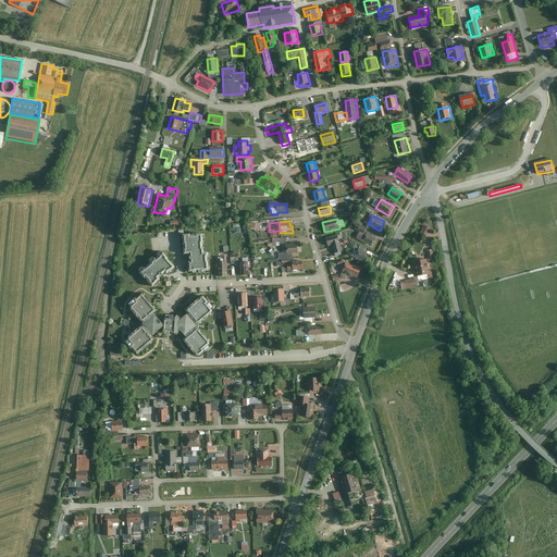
[(428,235),(432,227),(426,224),(422,232),(428,235)]
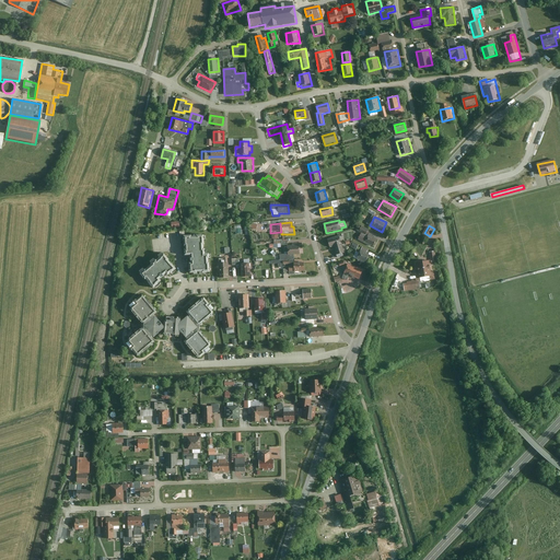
[(369,231),(361,228),(359,233),(361,234),(358,240),(373,248),(377,240),(368,235),(369,231)]
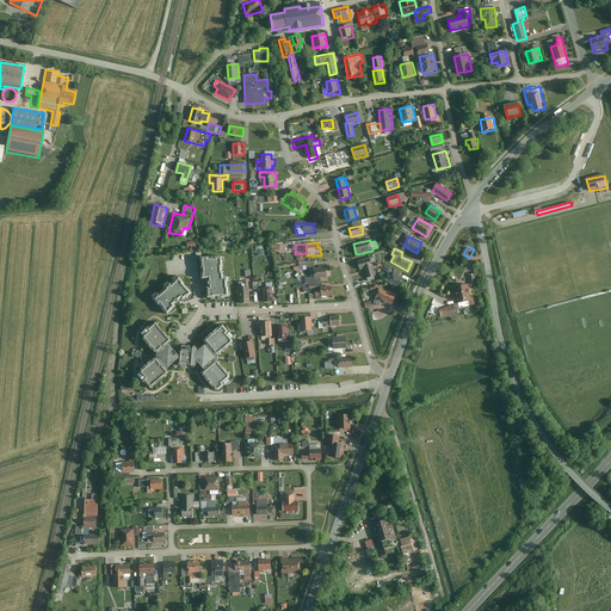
[(222,257),(201,258),(202,279),(209,278),(210,288),(207,288),(207,298),(229,298),(228,277),(223,277),(222,257)]
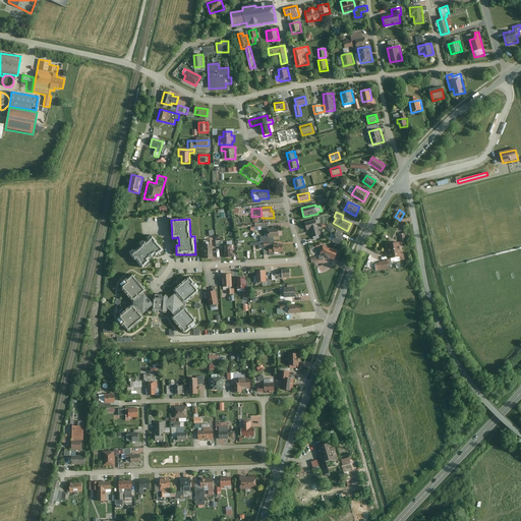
[(316,219),(305,222),(307,231),(310,230),(312,238),(321,236),(316,219)]
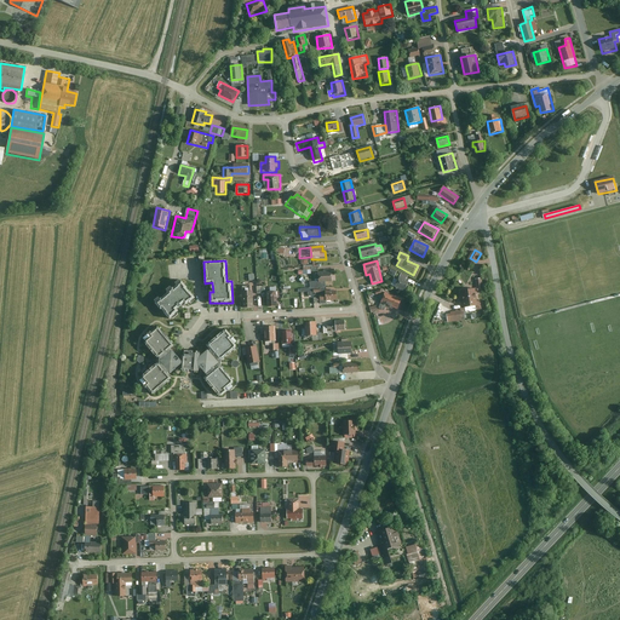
[(333,281),(332,273),(317,273),(319,282),(327,281),(333,281)]
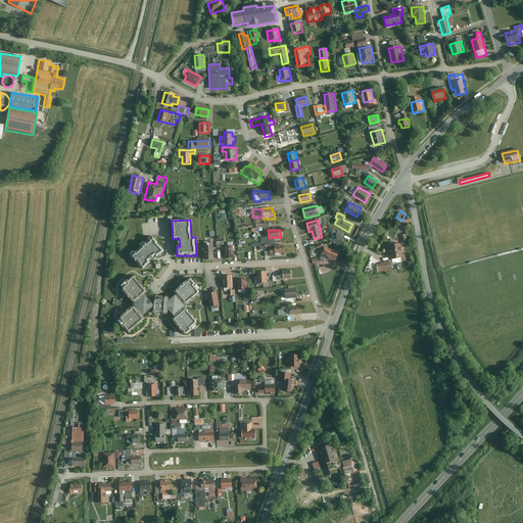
[(345,239),(336,235),(333,241),(342,245),(345,239)]
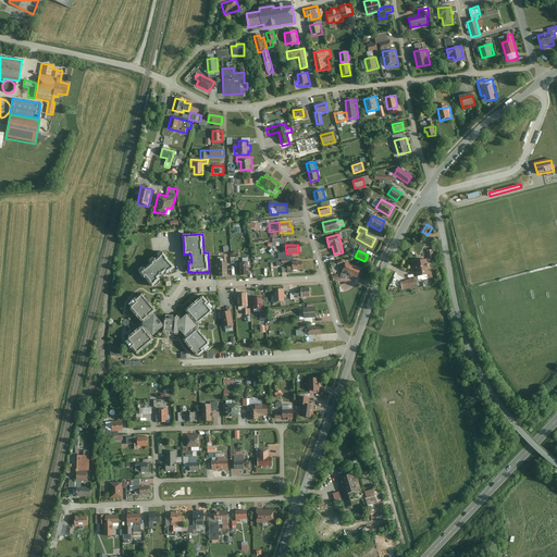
[(175,268),(162,252),(138,272),(151,287),(160,281),(159,279),(165,272),(168,274),(175,268)]
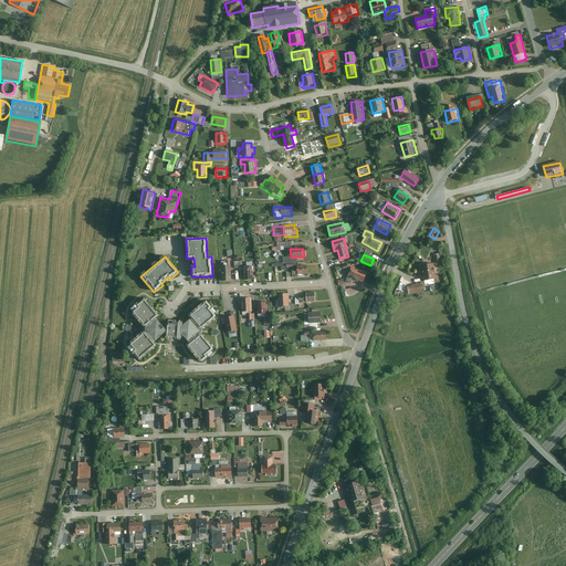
[(247,262),(247,266),(243,266),(243,281),(254,281),(254,266),(253,266),(253,262),(247,262)]
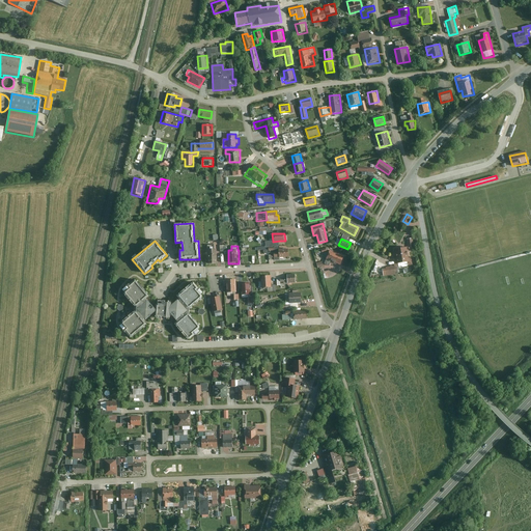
[(408,248),(396,249),(397,268),(413,266),(411,252),(409,253),(408,248)]
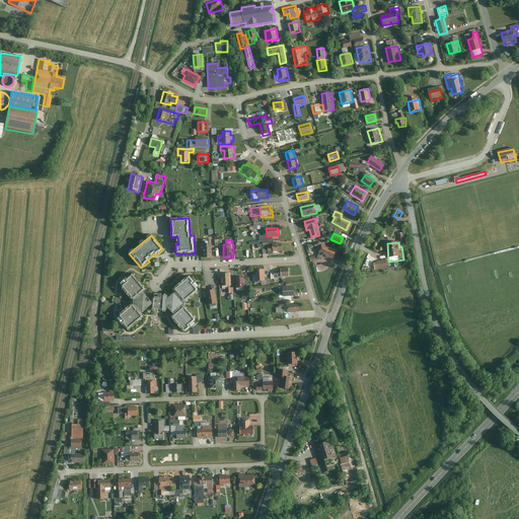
[(212,243),(203,244),(203,258),(212,258),(212,243)]
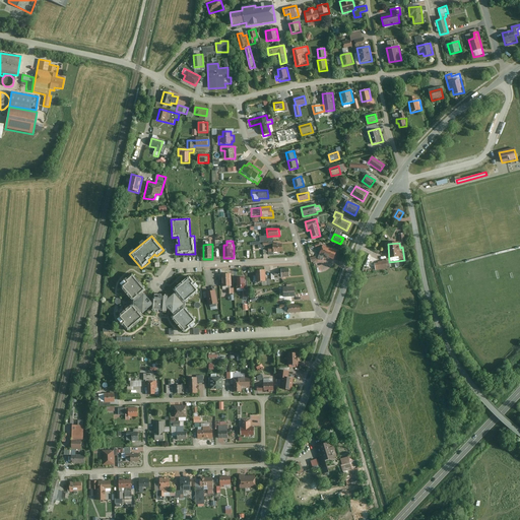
[(268,252),(282,252),(282,244),(272,245),(272,248),(268,248),(268,252)]
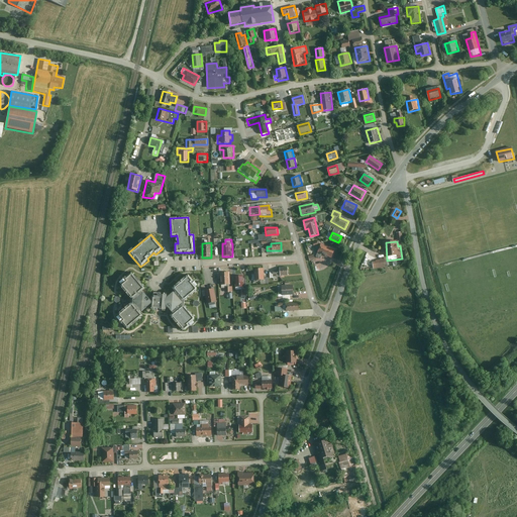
[(335,250),(321,244),(315,257),(321,261),(323,255),(332,259),(335,250)]
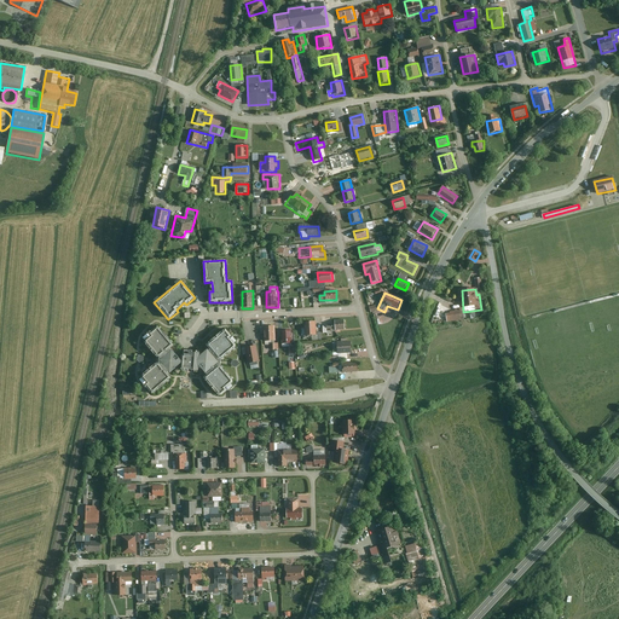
[(463,311),(446,313),(447,323),(464,320),(463,312),(463,311)]
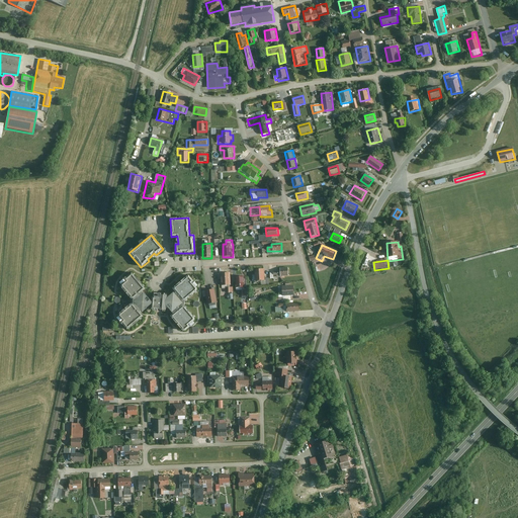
[(288,267),(280,268),(280,272),(270,272),(270,279),(274,279),(274,276),(288,276),(288,267)]
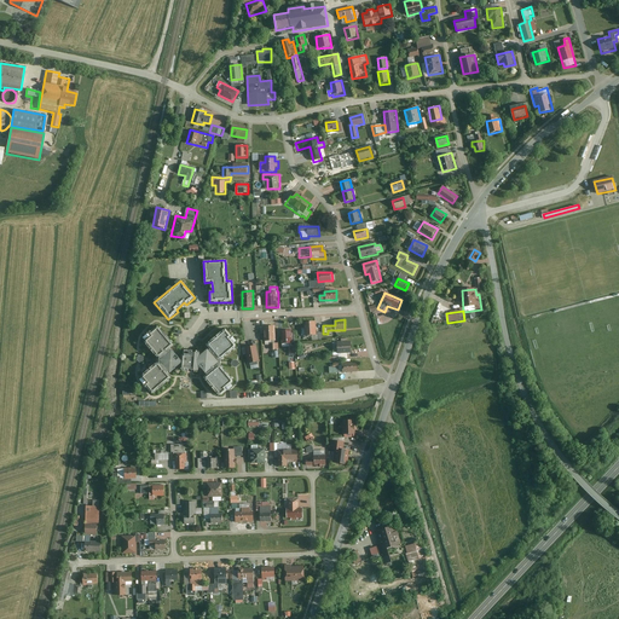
[(316,322),(305,323),(305,328),(305,336),(317,336),(316,322)]
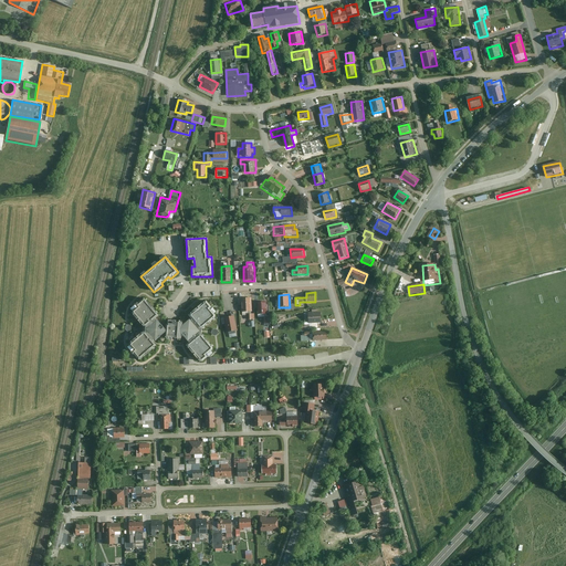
[(146,299),(132,311),(145,327),(145,333),(128,348),(139,360),(157,345),(154,343),(165,334),(165,338),(181,339),(181,335),(189,344),(186,346),(199,362),(213,349),(201,335),(201,329),(217,316),(205,302),(188,316),(190,320),(181,327),(181,323),(166,323),(166,331),(157,320),(160,316),(146,299)]
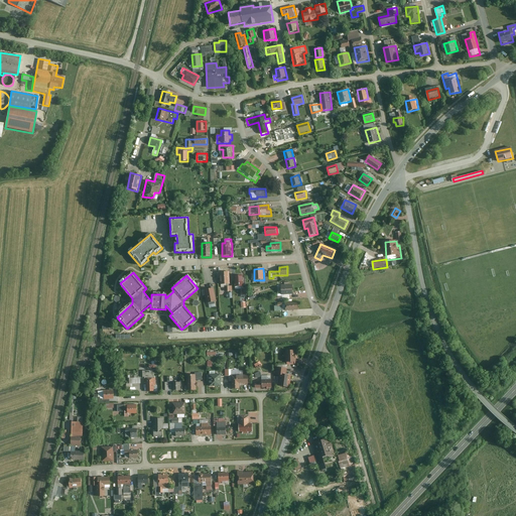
[(230,272),(220,273),(221,285),(227,284),(231,284),(230,272)]
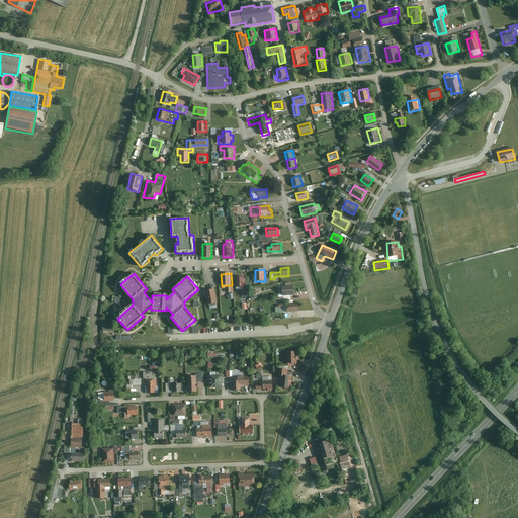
[(244,276),(235,276),(236,288),(245,287),(244,276)]
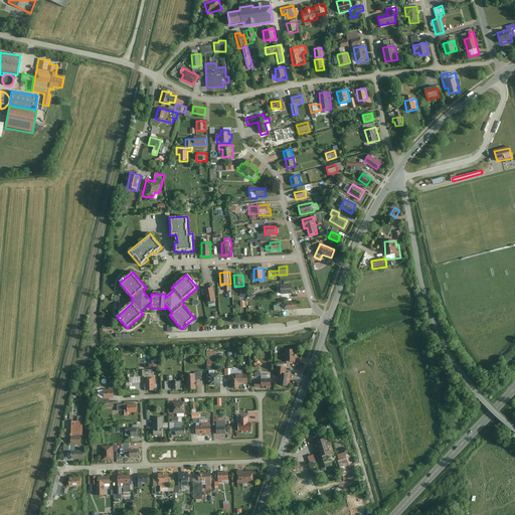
[(282,285),(277,285),(277,300),(289,300),(289,295),(293,295),(293,285),(282,285)]
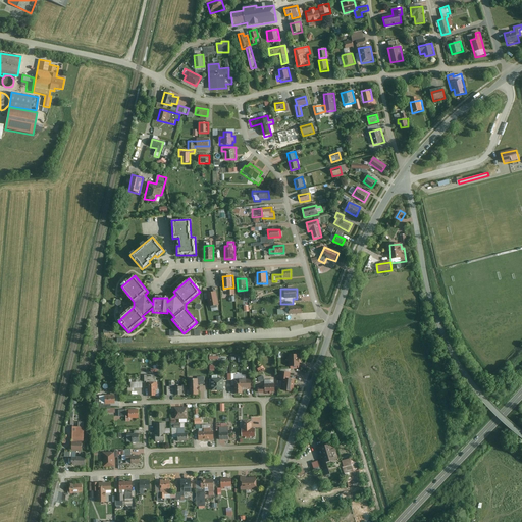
[(217,292),(207,294),(209,308),(211,308),(211,312),(218,311),(218,306),(219,306),(217,292)]
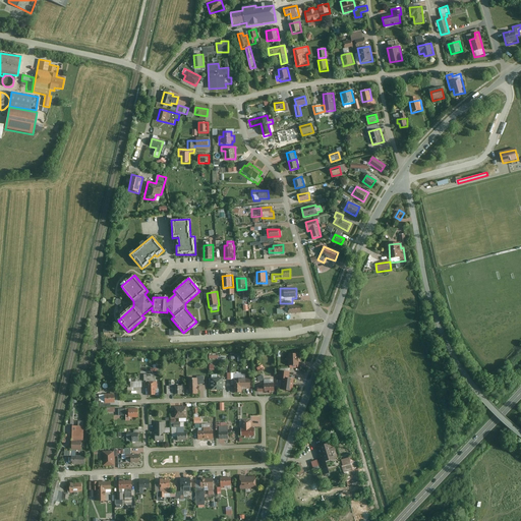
[(301,307),(288,307),(288,308),(286,308),(285,305),(281,305),(281,308),(278,309),(278,314),(301,313),(301,307)]
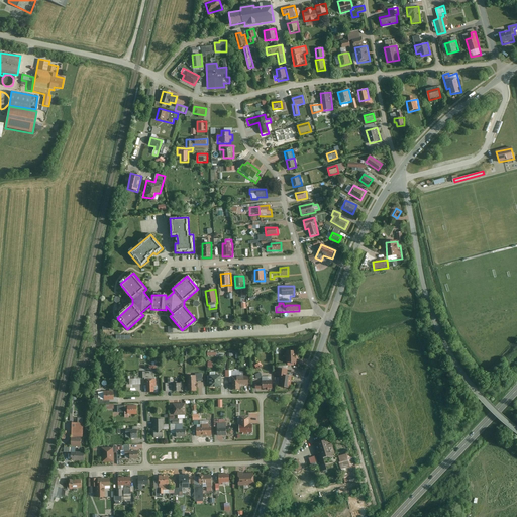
[(297,351),(287,351),(287,367),(297,366),(297,351)]
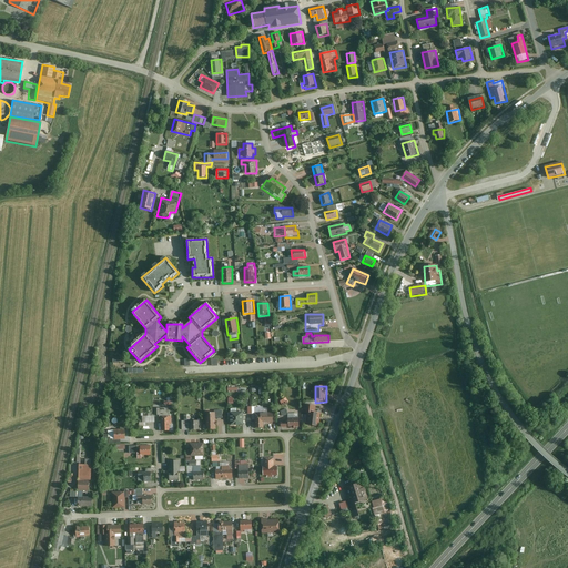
[(315,406),(305,405),(304,413),(307,413),(305,426),(320,427),(322,414),(315,413),(315,406)]
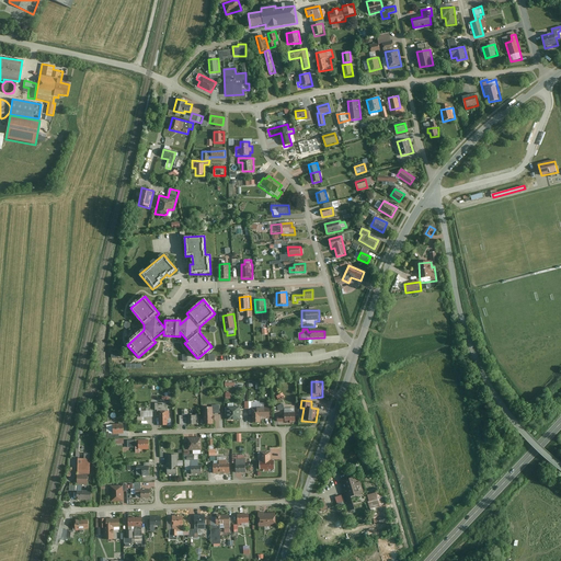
[(241,410),(241,415),(252,415),(252,409),(252,402),(244,402),(244,410),(241,410)]
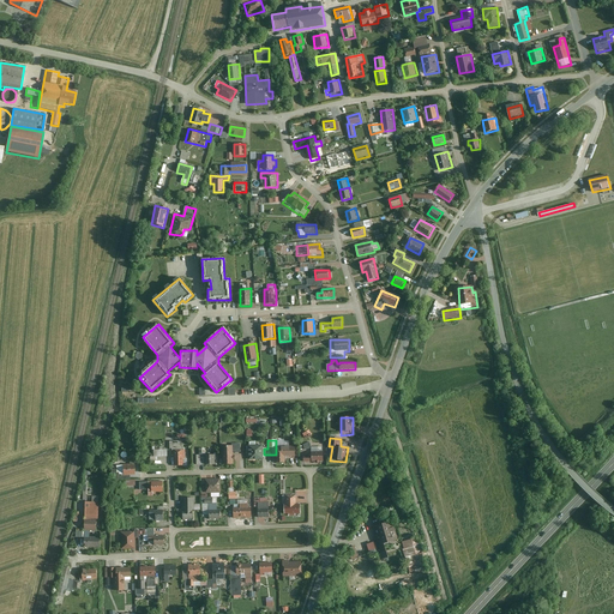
[(182,441),(170,441),(173,467),(187,465),(186,450),(184,450),(182,441)]
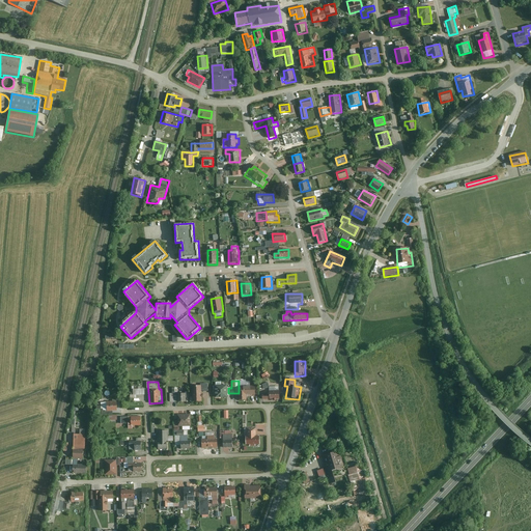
[(228,385),(215,385),(215,398),(228,398),(228,393),(228,388),(228,385)]
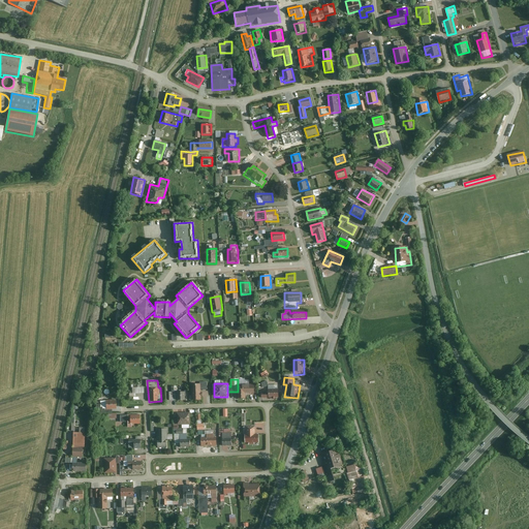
[(201,385),(191,385),(191,401),(200,401),(200,398),(204,398),(204,393),(201,393),(201,385)]
